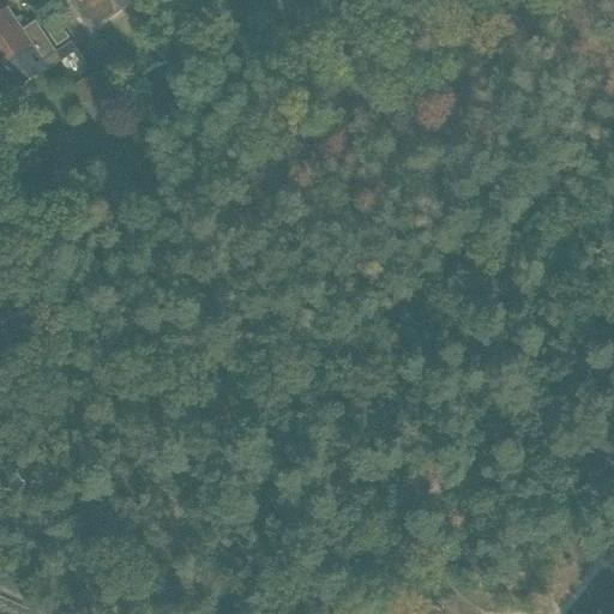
[(74,0),(70,4),(91,32),(119,12),(109,0),(74,0)]
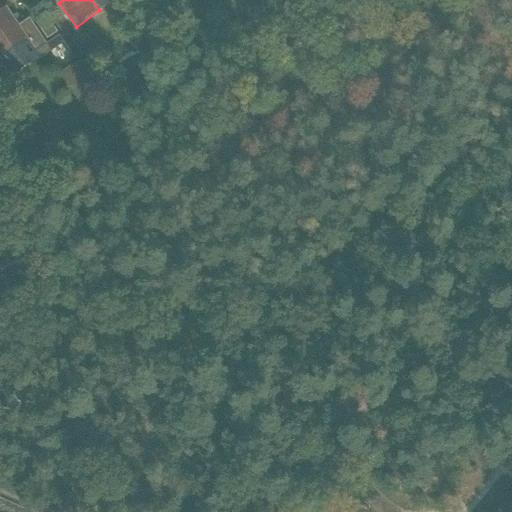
[(0,60),(10,75),(48,49),(46,45),(29,20),(17,28),(7,13),(5,10),(0,13),(0,60)]
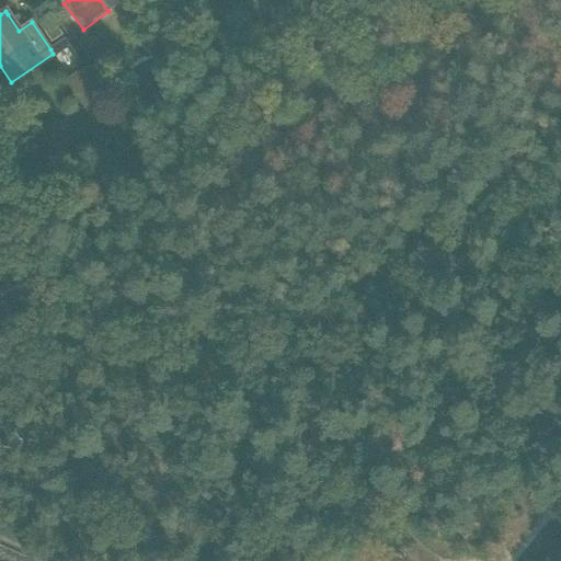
[(53,21),(42,29),(52,43),(63,35),(53,21)]
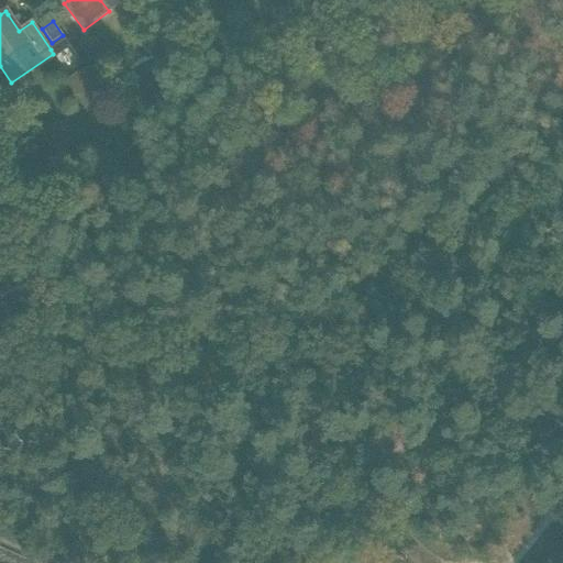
[(89,41),(80,47),(97,69),(99,68),(101,66),(106,63),(108,61),(109,61),(92,39),(91,40),(89,41)]
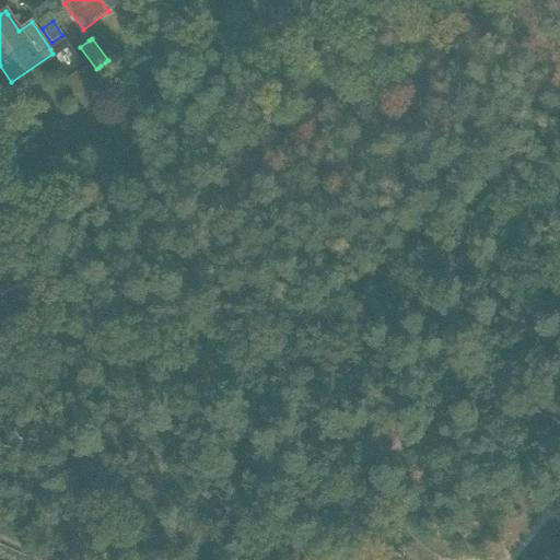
[(80,71),(66,81),(82,106),(97,96),(80,71)]
